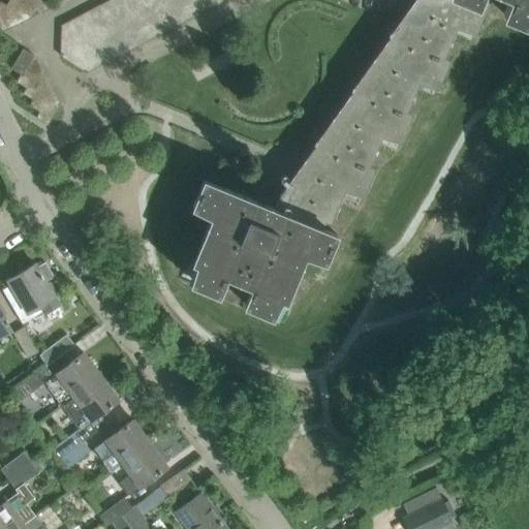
[(17,0),(8,0),(5,6),(21,16),(20,17),(26,20),(32,10),(32,9),(17,1),(18,0),(17,0)]
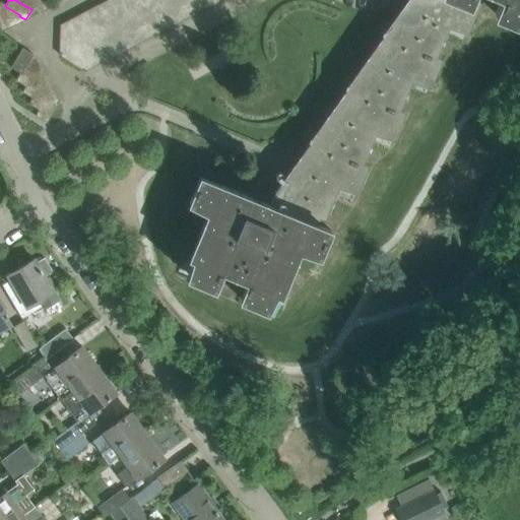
[(38,0),(16,0),(17,0),(16,1),(31,9),(31,10),(37,13),(44,3),(38,0)]
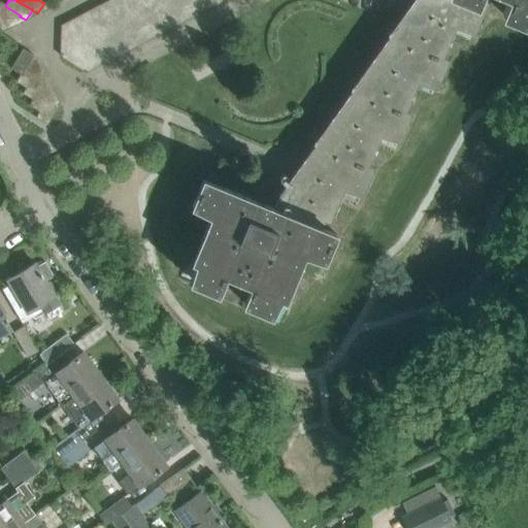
[(122,25),(134,19),(134,0),(121,0),(122,1),(122,25)]
